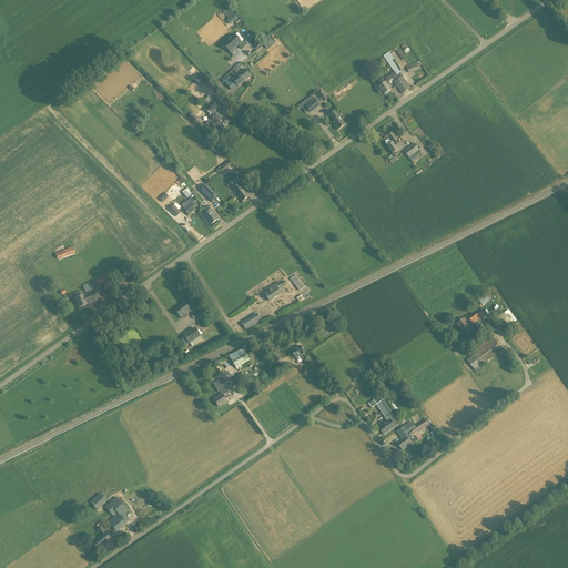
[(229,19),(226,21),(230,26),(237,19),(236,18),(234,14),(232,12),(226,17),(229,19)]
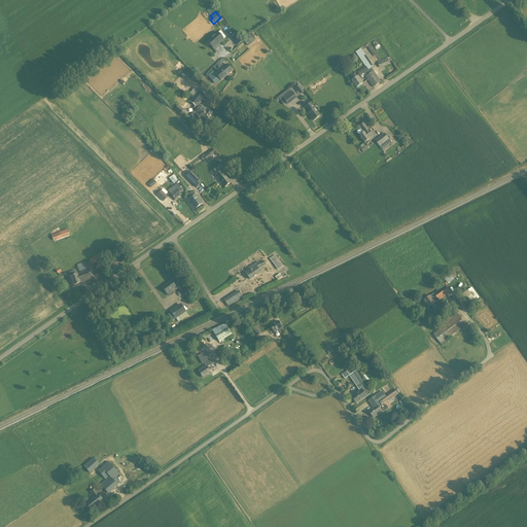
[(217,32),(206,41),(213,49),(224,40),(217,32)]
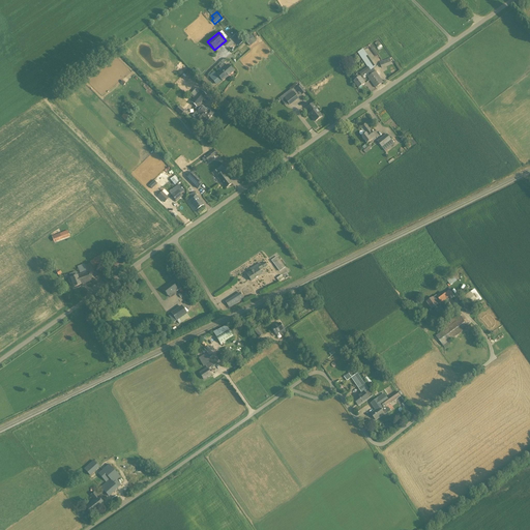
[(236,34),(232,37),(239,46),(243,42),(236,34)]
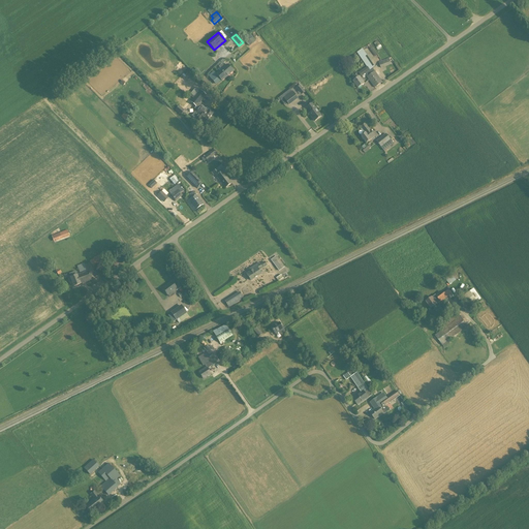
[(250,35),(245,39),(247,42),(246,42),(249,47),(255,41),(250,35)]
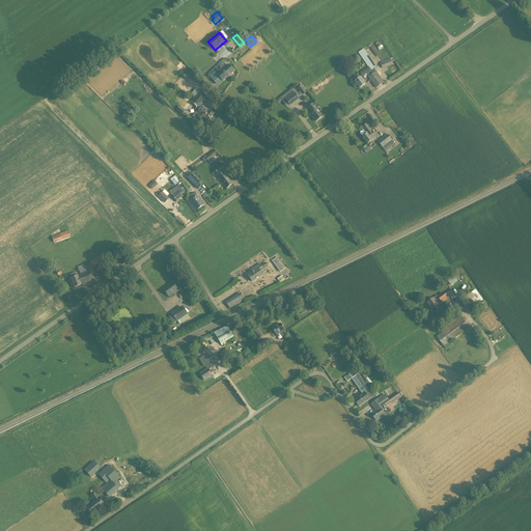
[(376,72),(374,68),(376,67),(364,49),(358,53),(368,67),(360,74),(363,77),(366,75),(376,88),(384,83),(376,72)]
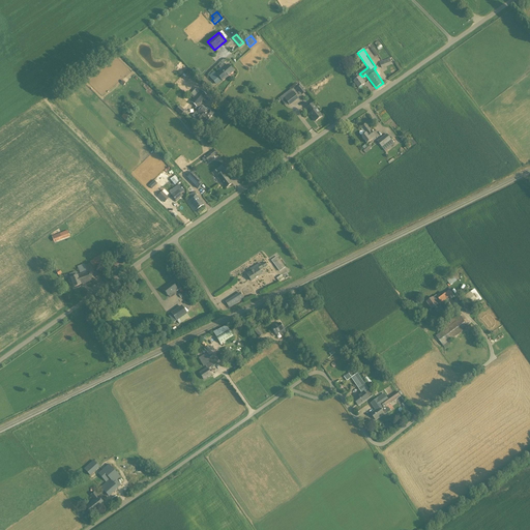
[(390,59),(380,63),(382,68),(392,64),(390,59)]
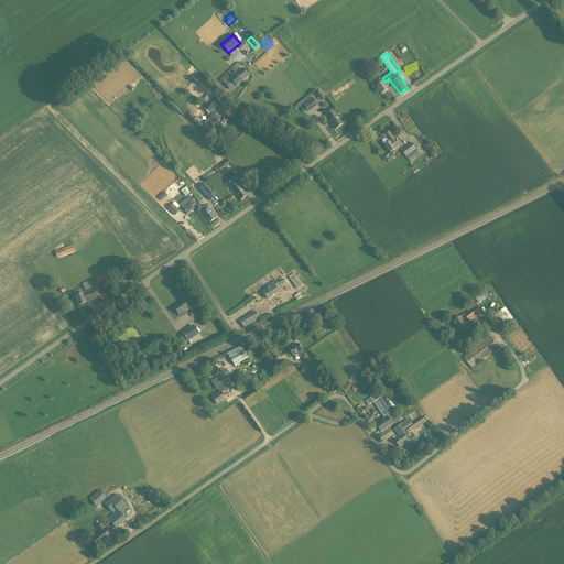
[(242,69),(230,79),(237,86),(241,82),(249,76),(242,69)]
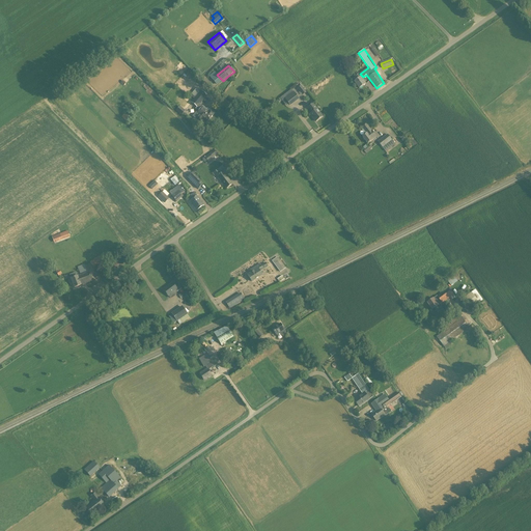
[(362,78),(360,79),(357,76),(354,79),(356,82),(355,82),(359,88),(366,84),(362,78)]
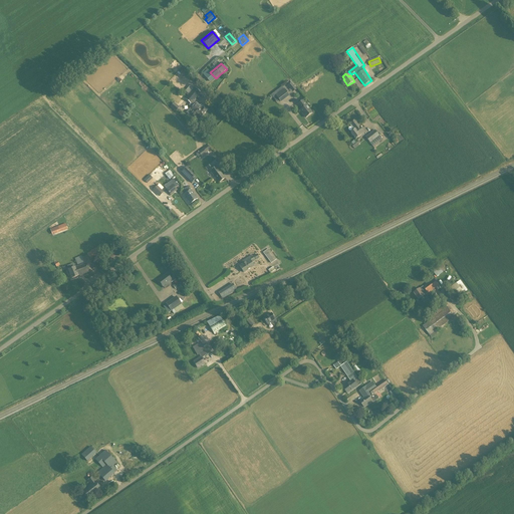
[(185,99),(191,104),(201,92),(195,87),(194,88),(191,85),(185,91),(189,94),(185,99)]
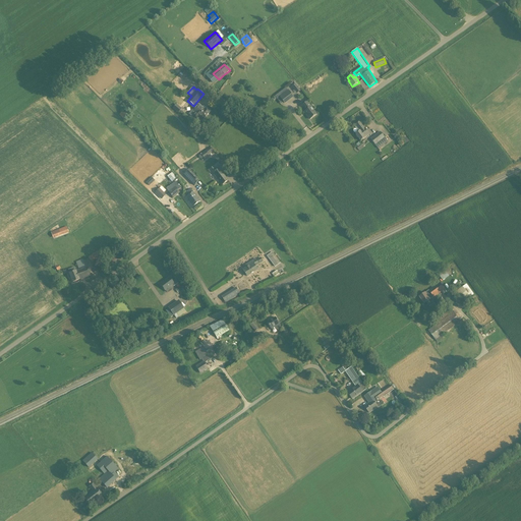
[(279,97),(284,104),(293,98),(288,90),(287,91),(285,89),(278,94),(279,97)]
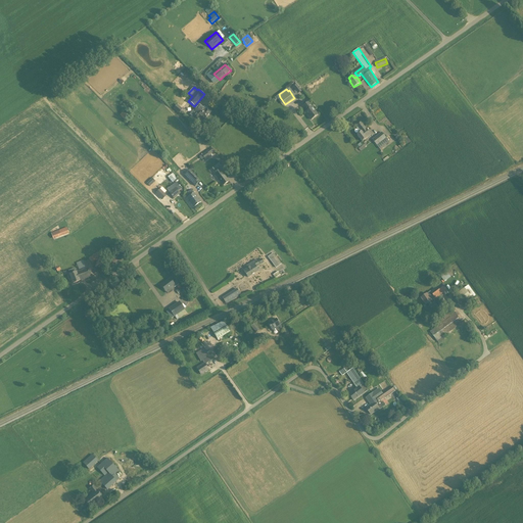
[(308,103),(302,107),(306,111),(313,119),(318,114),(308,103)]
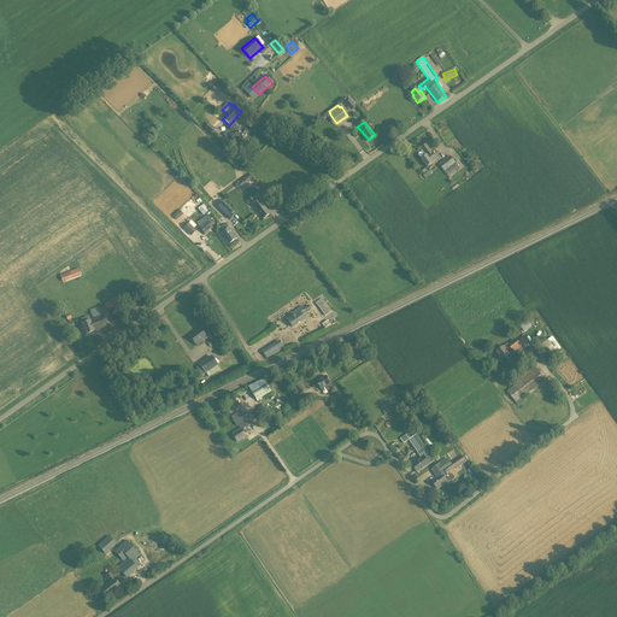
[(215,129),(209,123),(204,129),(211,134),(215,129)]
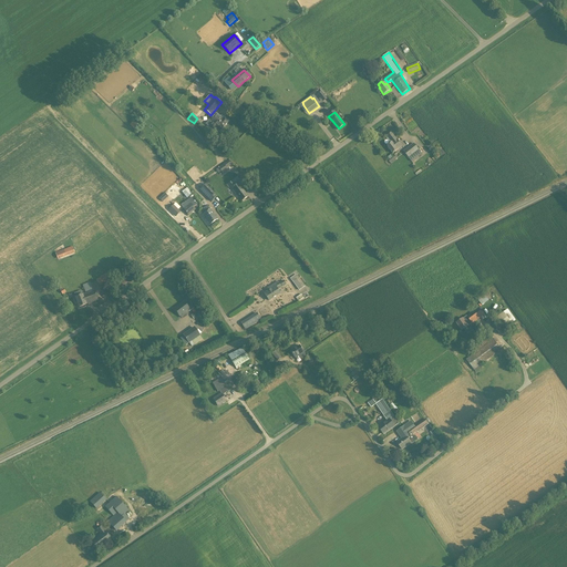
[(210,121),(213,123),(208,129),(214,132),(216,129),(219,132),(228,121),(224,117),(224,119),(222,116),(220,117),(216,114),(210,121)]
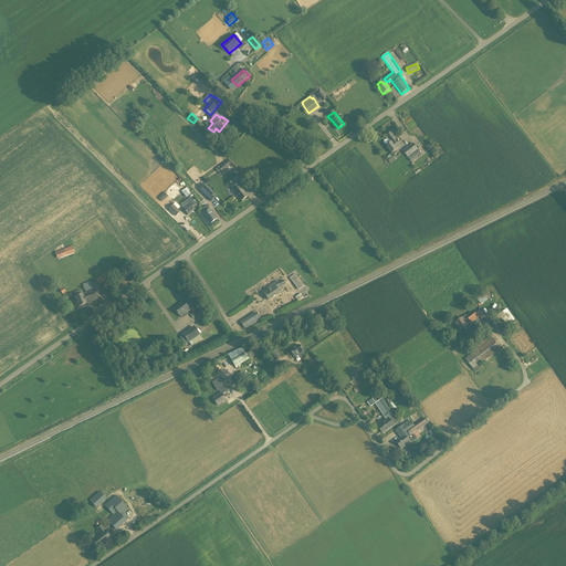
[(392,154),(397,150),(401,146),(390,132),(386,136),(391,143),(387,146),(392,154)]
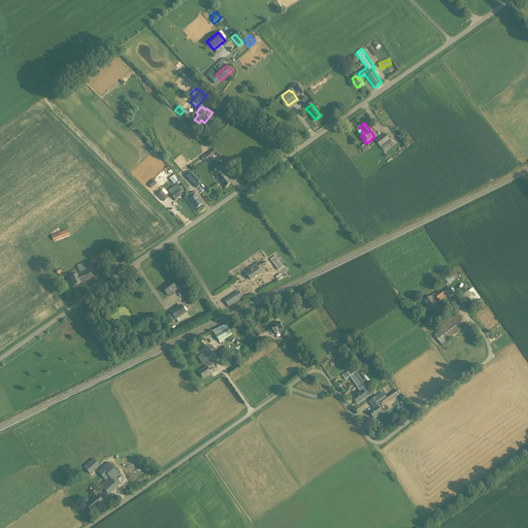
[(385,134),(375,141),(381,147),(390,139),(385,134)]
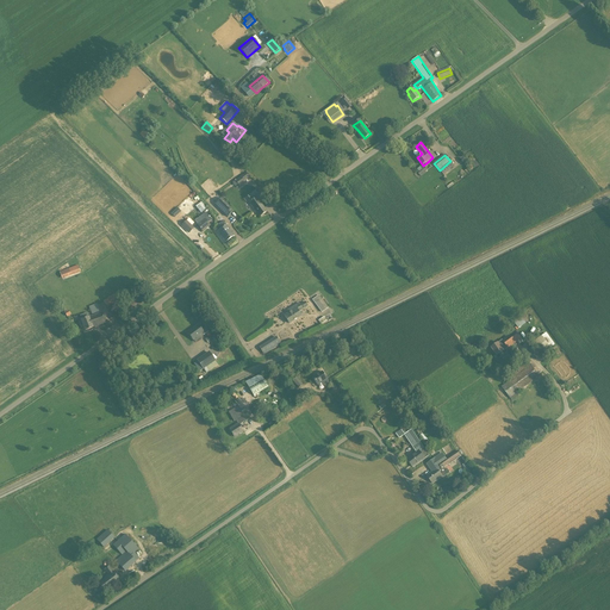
[(241,188),(250,180),(244,173),(235,181),(241,188)]
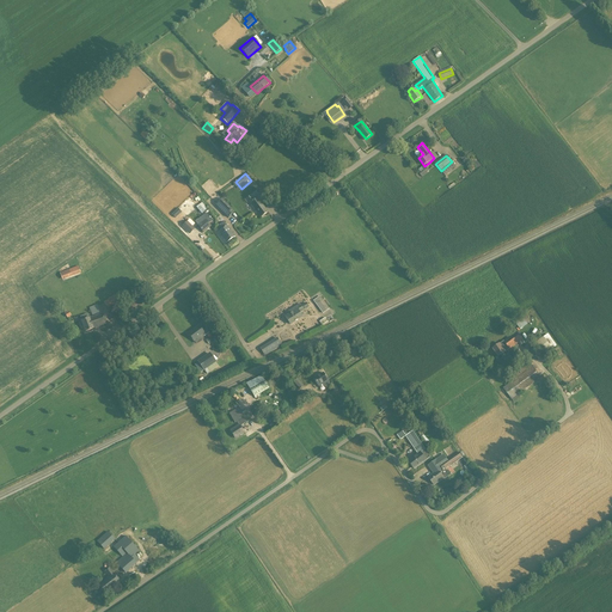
[(254,210),(255,209),(261,218),(268,213),(259,202),(264,197),(258,190),(246,200),(254,210)]
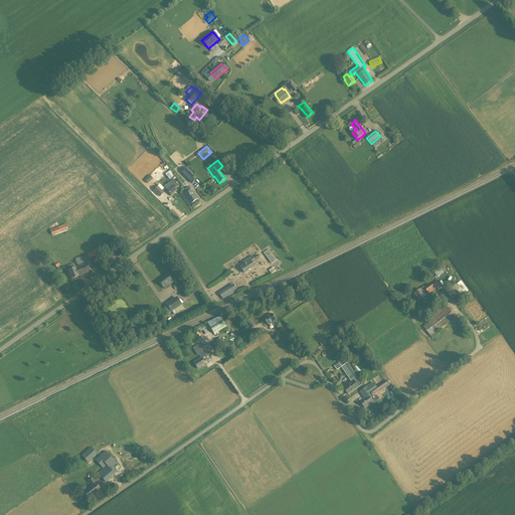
[(192,183),(197,178),(186,167),(181,173),(192,183)]
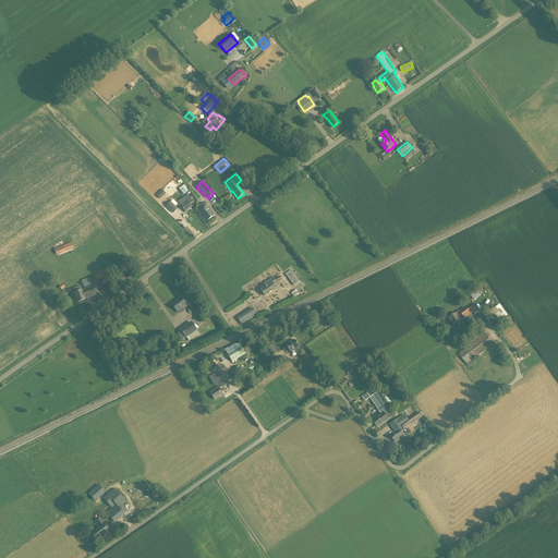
[(166,194),(162,191),(157,195),(160,199),(166,194)]
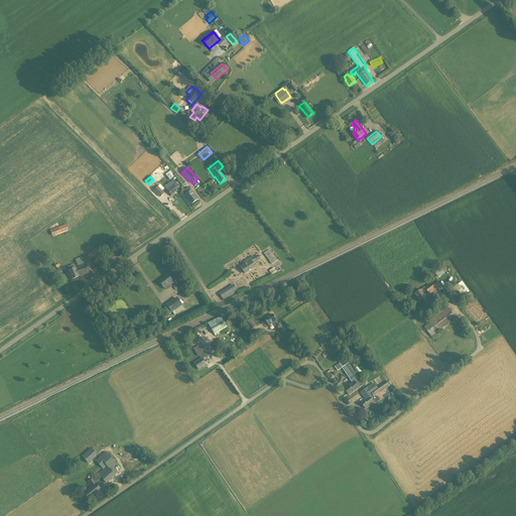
[(177,190),(176,188),(178,186),(176,183),(167,190),(171,196),(177,190)]
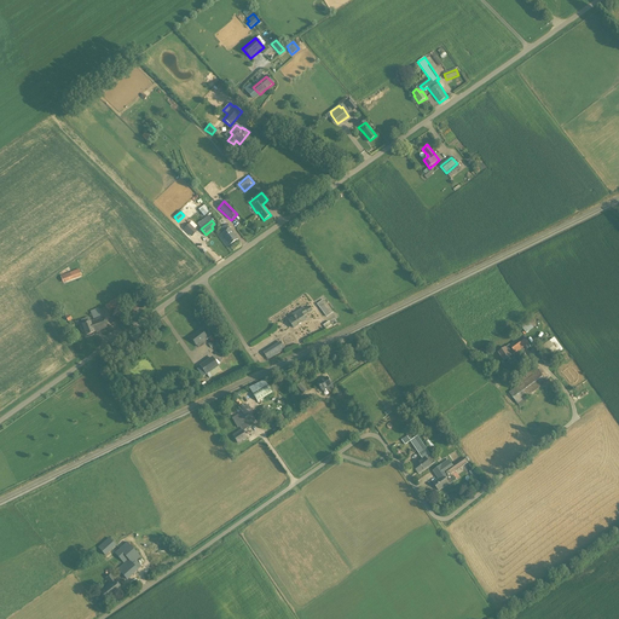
[(192,237),(197,232),(189,224),(184,229),(192,237)]
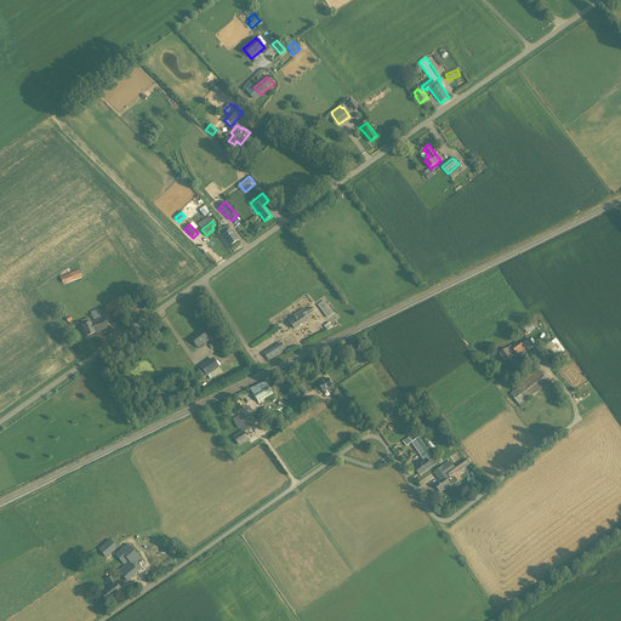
[(218,232),(221,235),(229,246),(238,240),(227,226),(218,232)]
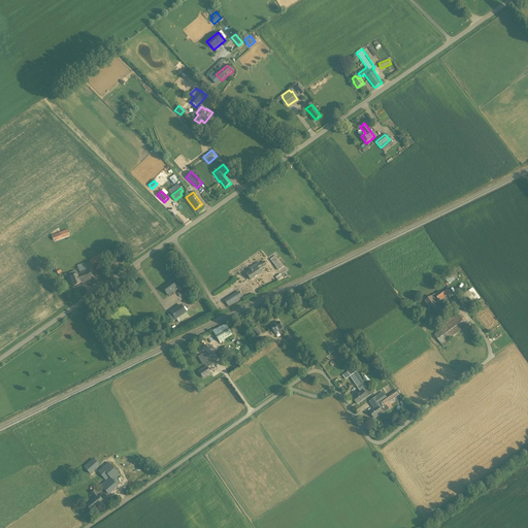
[(67,230),(52,236),(54,241),(69,235),(67,230)]
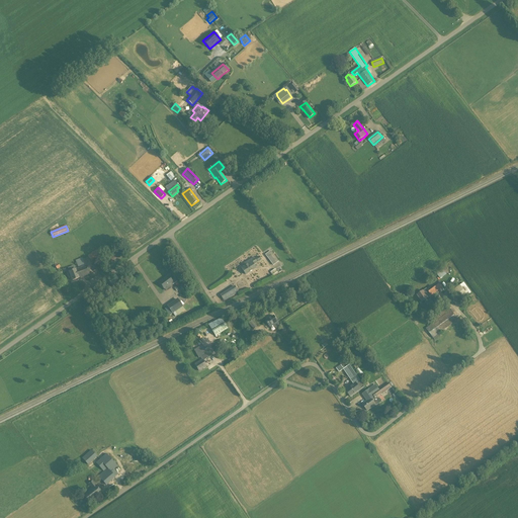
[(100,253),(98,250),(96,251),(95,251),(88,256),(91,261),(99,256),(98,254),(100,253)]
